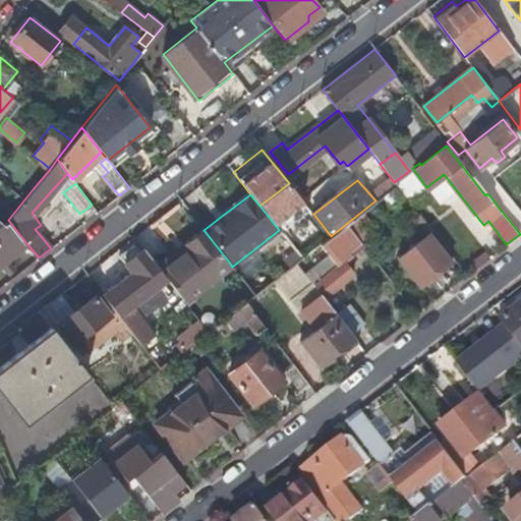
[(0,264),(26,243),(8,220),(6,224),(0,219),(0,264)]
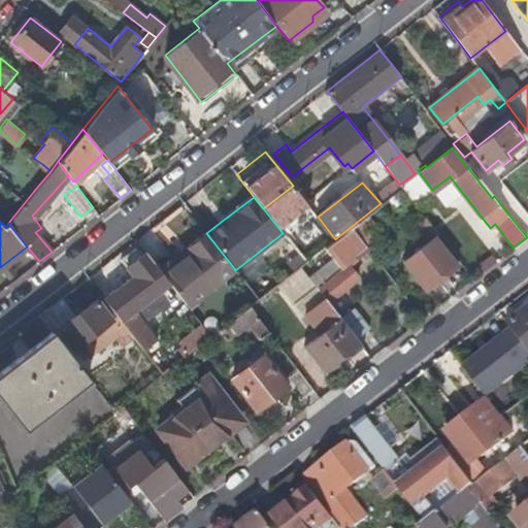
[(354,255),(365,245),(351,227),(335,239),(325,248),(333,259),(309,277),(316,286),(328,302),(341,292),(358,279),(357,277),(364,272),(357,262),(350,267),(348,266),(357,259),(354,255)]
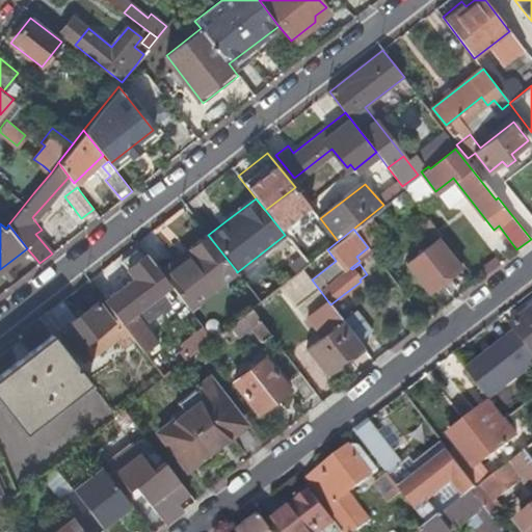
[(207,234),(190,247),(195,254),(164,278),(187,308),(236,270),(208,235),(207,234)]
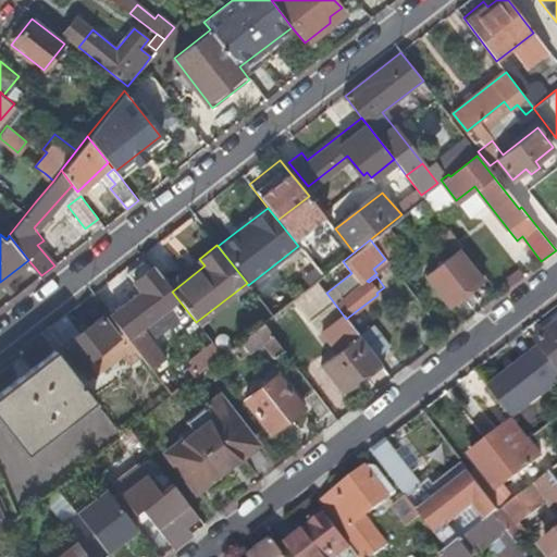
[(482,280),(459,250),(424,276),(448,306),(482,280)]
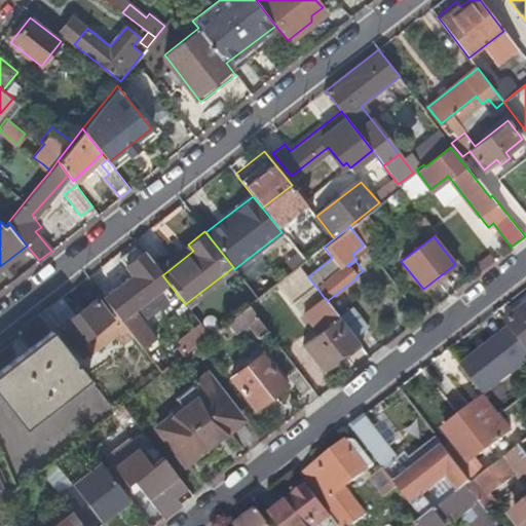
[(188,245),(157,268),(162,275),(193,251),(188,245)]
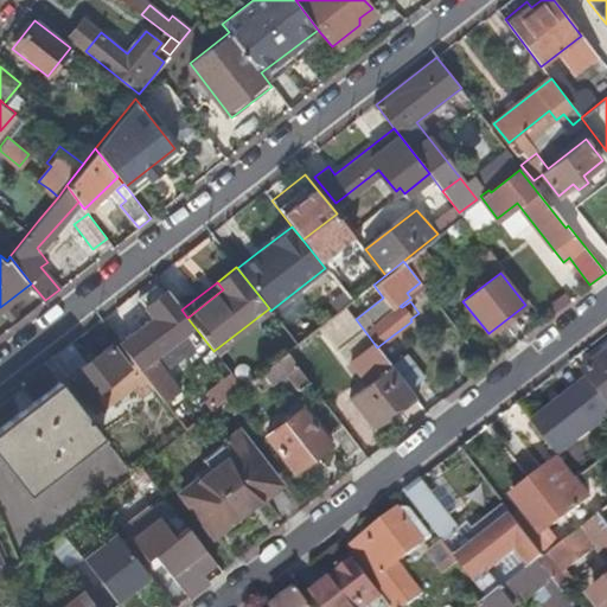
[(152,355),(179,333),(187,327),(155,285),(138,299),(154,319),(121,345),(125,350),(142,374),(154,388),(164,401),(179,389),(157,360),(152,355)]
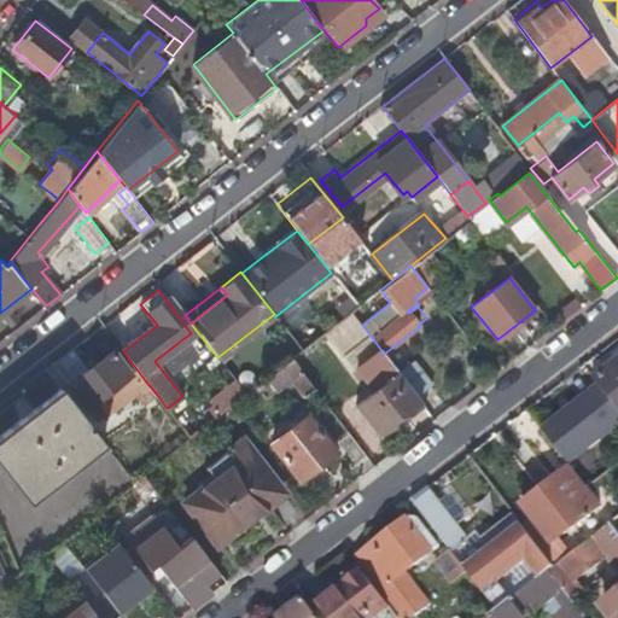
[(332,333),(345,353),(369,334),(362,325),(355,315),(332,333)]
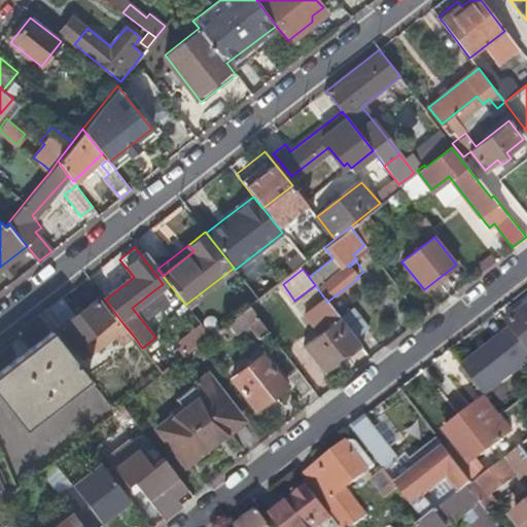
[(322,370),(358,342),(327,302),(315,285),(294,301),(319,332),(304,346),(322,370)]
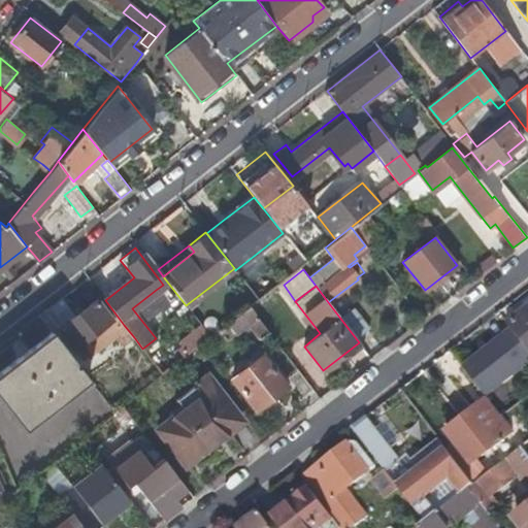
[(132,308),(136,314),(160,295),(156,290),(132,308)]
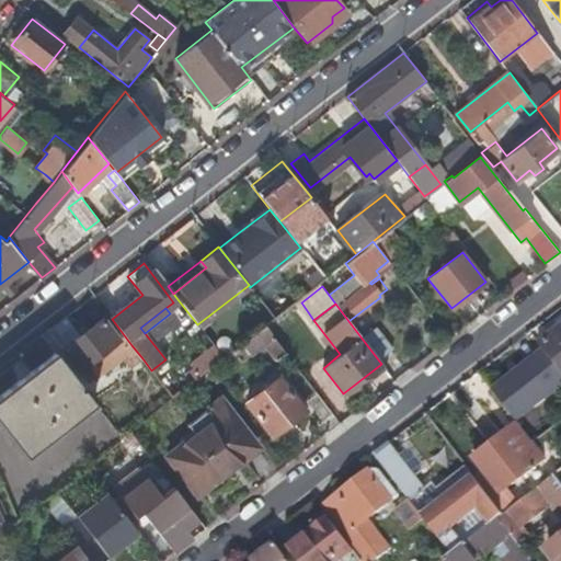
[(110,328),(103,319),(80,335),(65,316),(47,329),(89,382),(121,358),(128,368),(142,358),(132,345),(115,323),(110,328)]
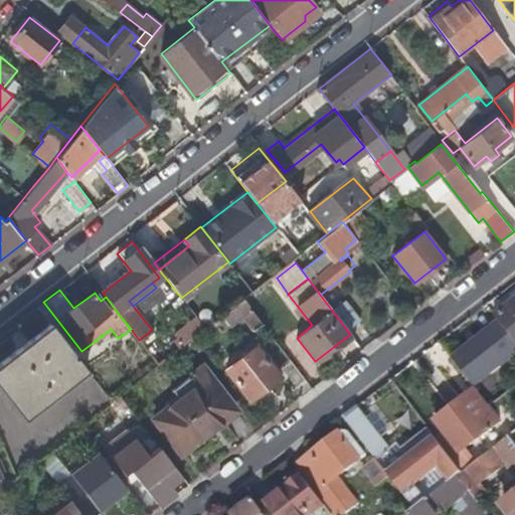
[(252,330),(263,323),(243,298),(212,322),(219,332),(240,315),(252,330)]
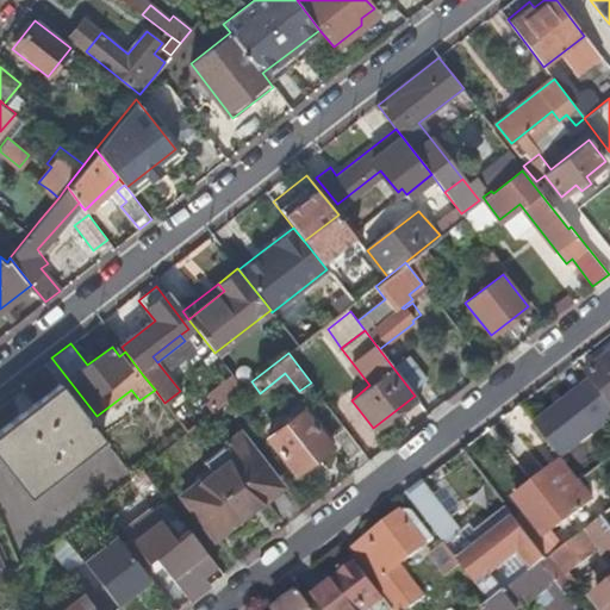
[(609,404),(609,354),(585,374),(609,404)]
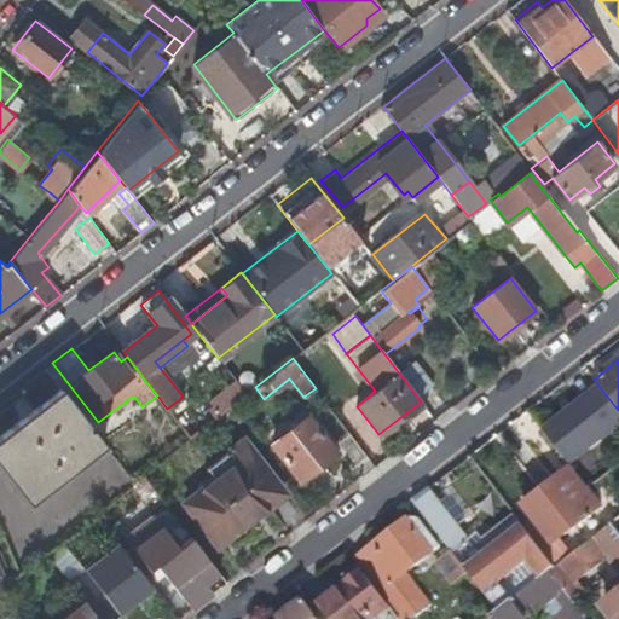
[(239,385),(183,428),(190,438),(233,405),(247,394),(239,385)]
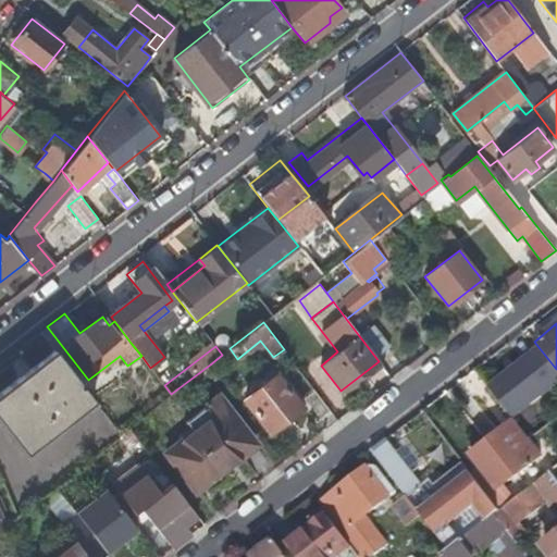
[(24,454),(94,399),(53,349),(0,390),(0,418),(4,429),(24,454)]
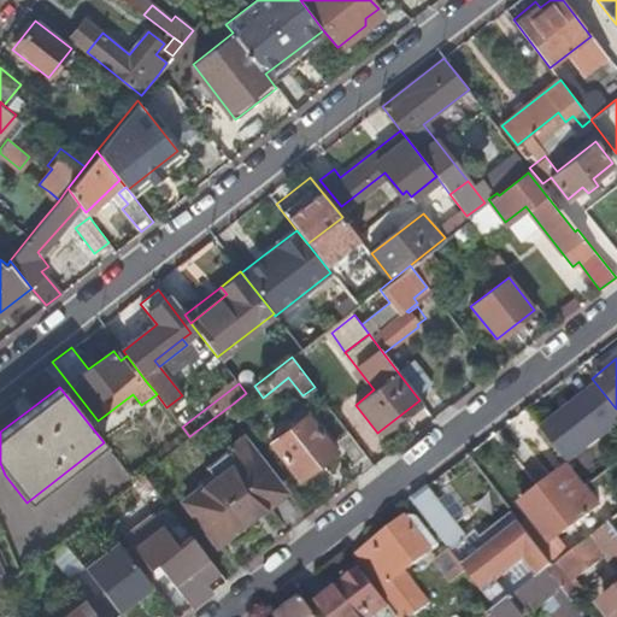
[(335,450),(307,413),(270,442),(298,479),(335,450)]
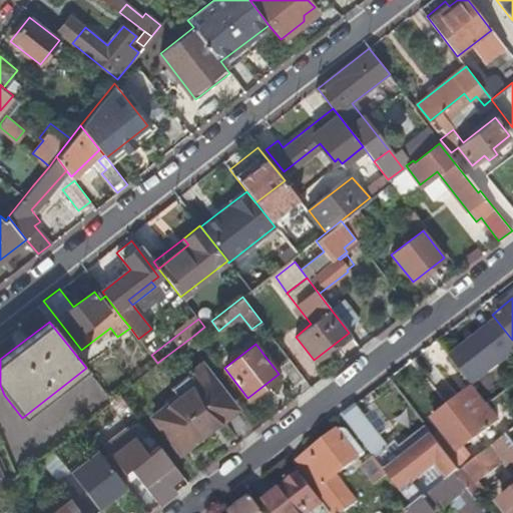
[(200,366),(180,381),(188,390),(178,398),(164,409),(169,414),(158,423),(179,451),(217,421),(214,418),(231,405),(200,366)]
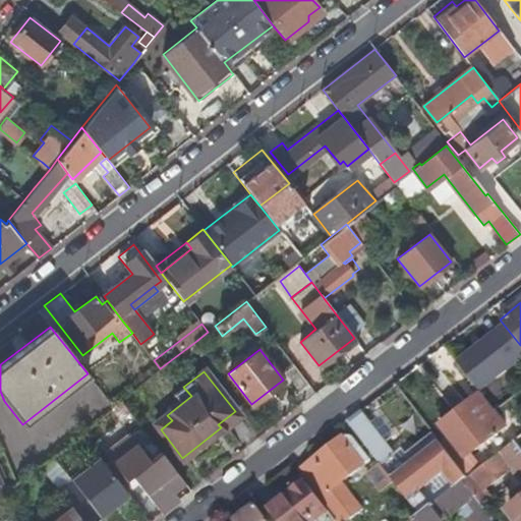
[(174,395),(181,404),(191,396),(183,387),(174,395)]
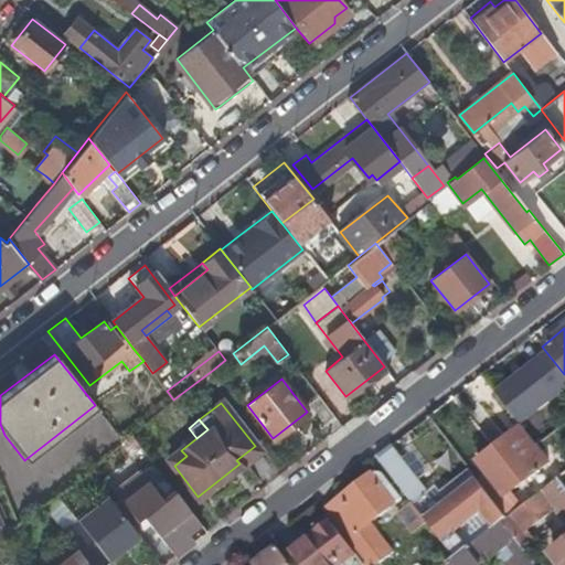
[(548,462),(536,447),(530,438),(522,428),(478,461),(505,497),(548,462)]
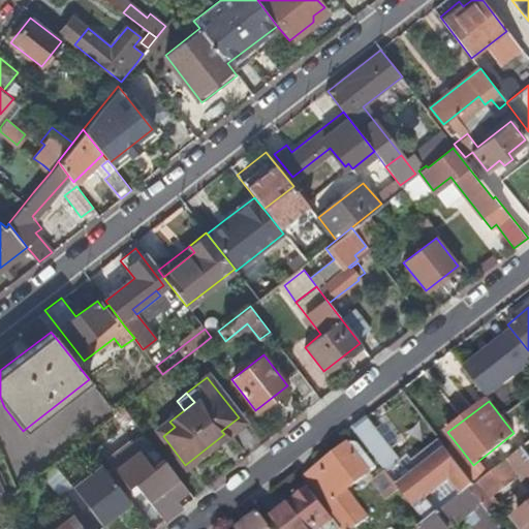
[(245,426),(239,417),(221,431),(224,434),(185,465),(188,470),(245,426)]
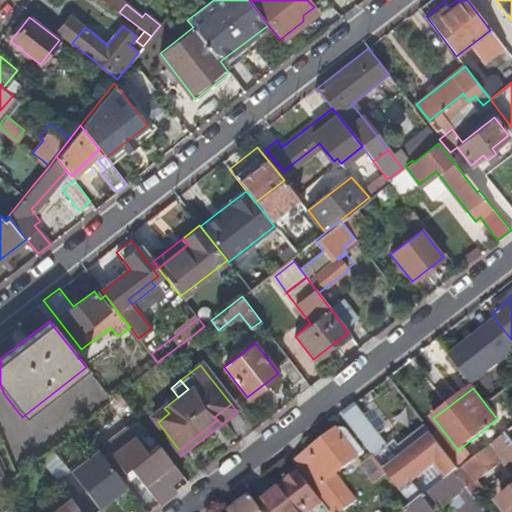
[(153,416),(158,422),(169,413),(164,408),(153,416)]
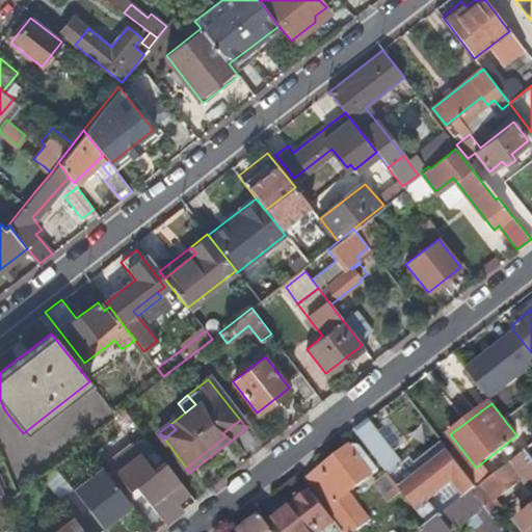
[(373,452),(371,453),(388,474),(400,463),(370,424),(358,433),(373,452)]
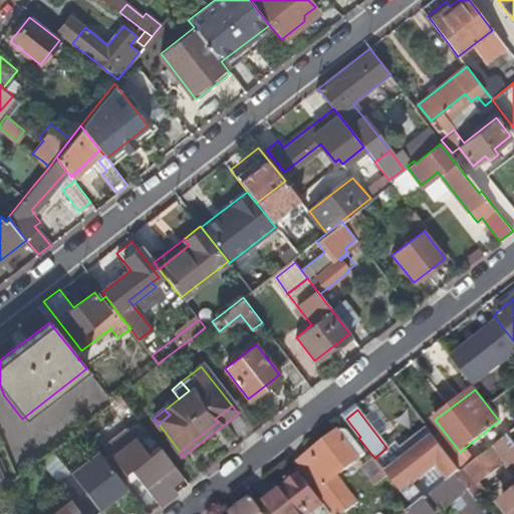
[(310,453),(295,464),(334,513),(342,513),(358,502),(337,475),(366,453),(351,434),(343,440),(337,432),(310,453)]
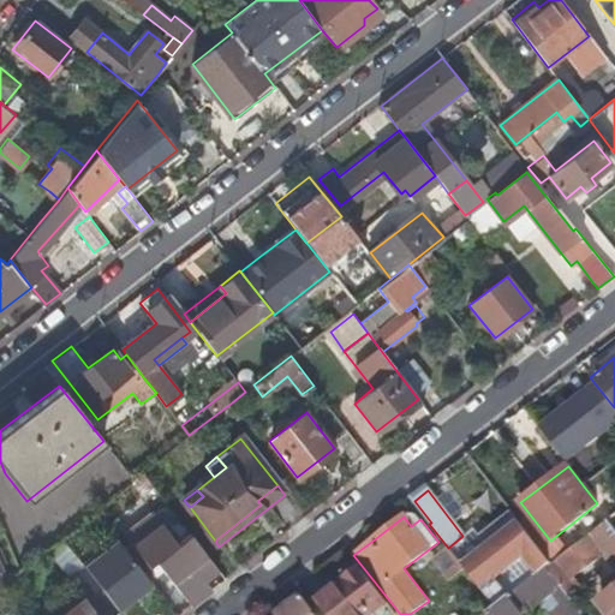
[(155,559),(190,605),(225,578),(190,532),(175,543),(157,520),(129,543),(145,566),(155,559)]
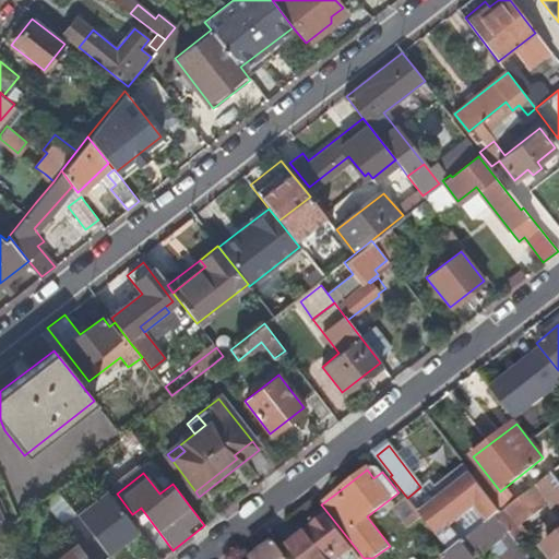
[(558,558),(558,482),(552,473),(502,512),(497,516),(518,543),(528,534),(522,525),(549,504),(556,513),(556,514),(558,518),(558,527),(556,531),(558,535),(557,537),(558,540),(558,558)]
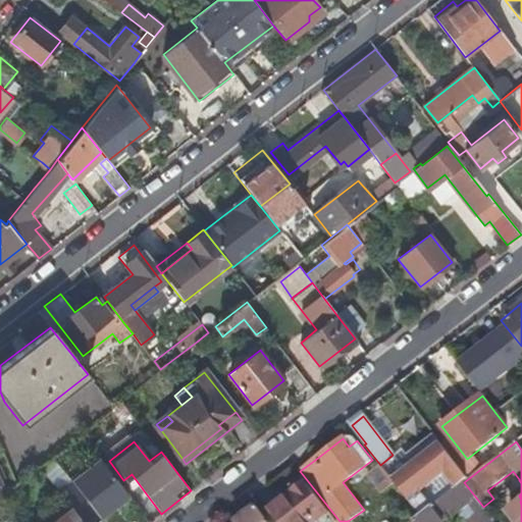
[(441,444),(393,481),(394,482),(396,485),(433,456),(445,448),(441,444)]
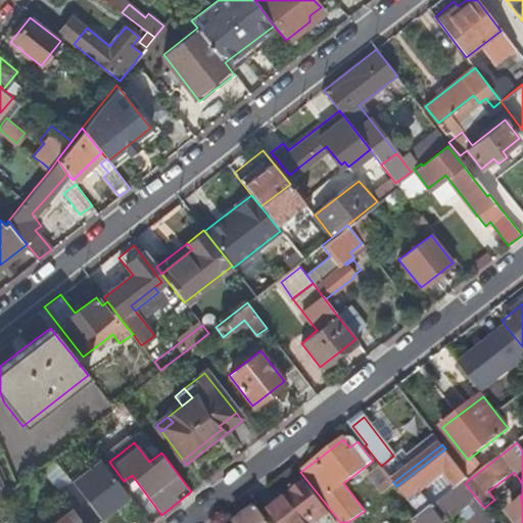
[(414,507),(422,517),(434,508),(421,491),(445,473),(458,488),(465,483),(470,479),(445,448),(434,457),(396,486),(414,507)]
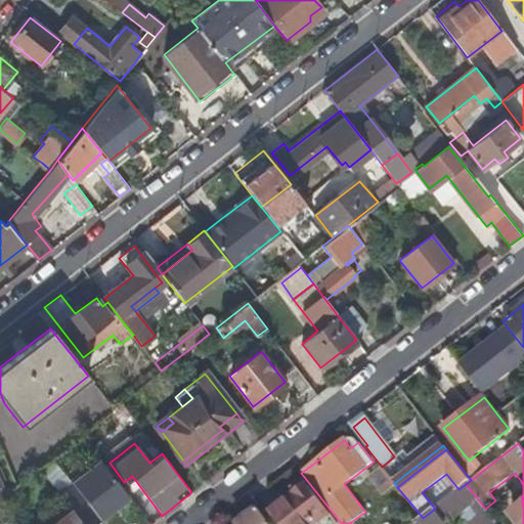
[(383,493),(395,484),(394,483),(382,467),(369,477),(383,493)]
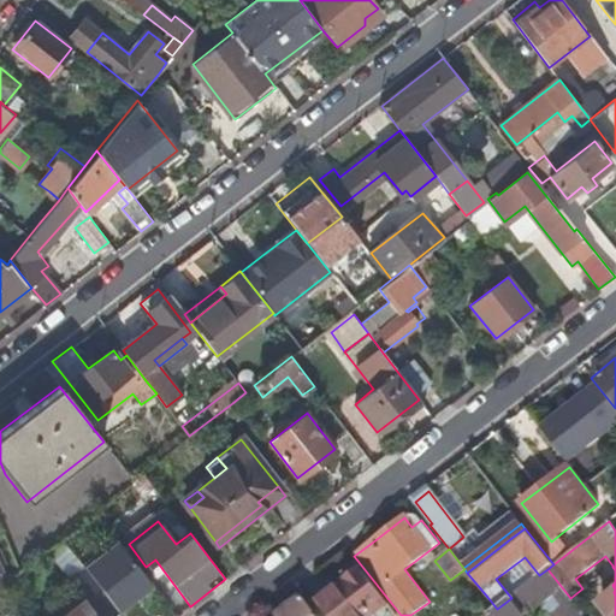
[(582,588),(570,598),(573,602),(584,615),(615,615),(615,596),(614,592),(615,590),(612,585),(615,581),(615,570),(612,567),(612,566),(605,556),(575,579),(582,588)]
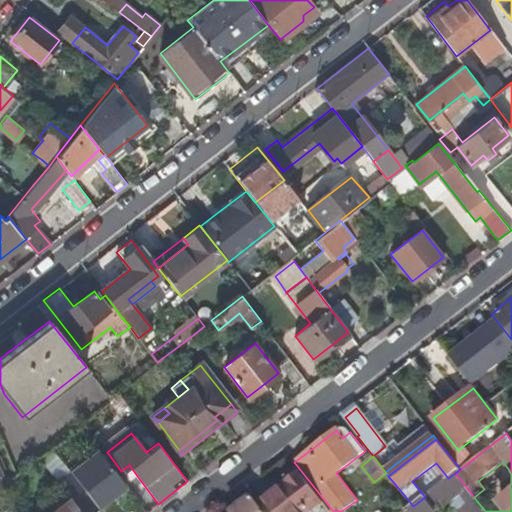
[(298,471),(257,503),(263,511),(306,511),(321,501),(298,471)]
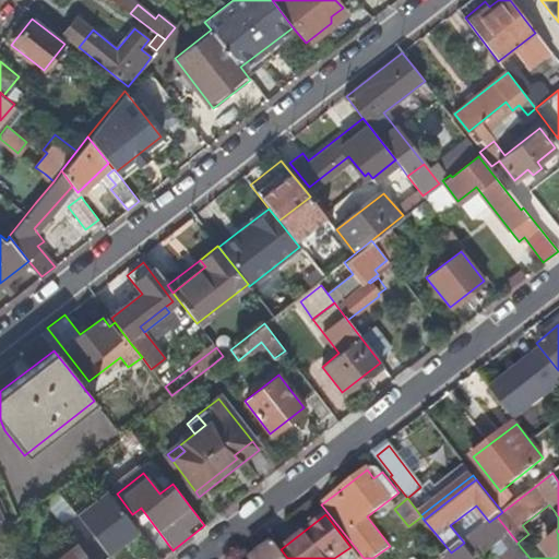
[(510,554),(520,546),(518,543),(497,516),(489,522),(464,543),(451,552),(442,558),(478,558),(500,542),(510,554)]
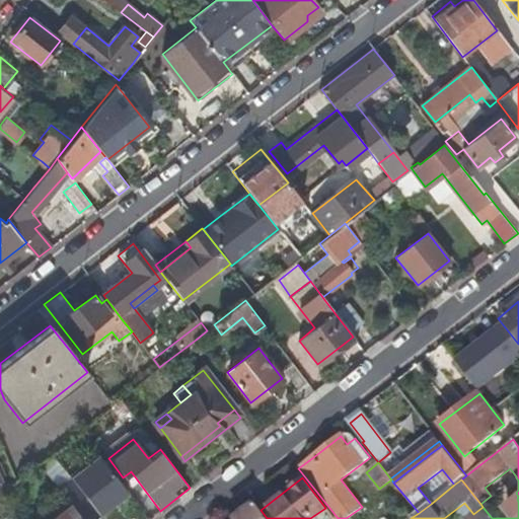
[(267,518),(261,510),(254,503),(235,518),(267,518)]
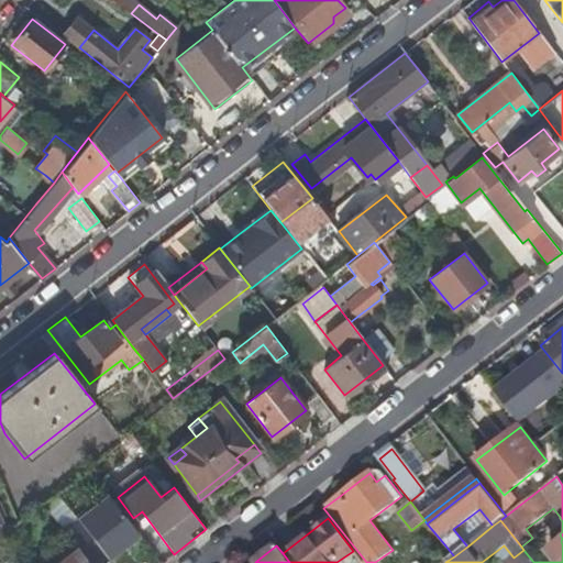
[(89,562),(77,547),(55,562),(89,562)]
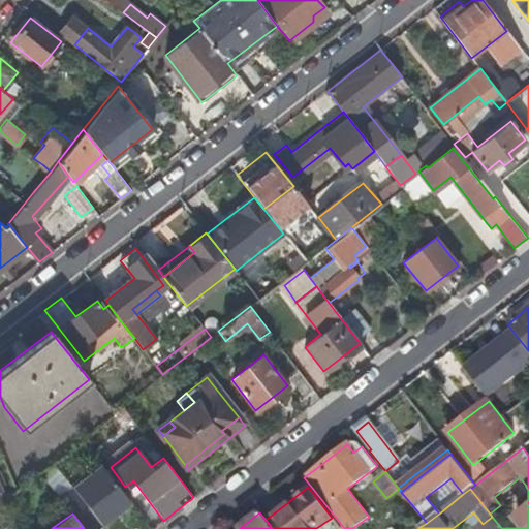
[(501,528),(492,517),(483,524),(475,528),(501,528)]
